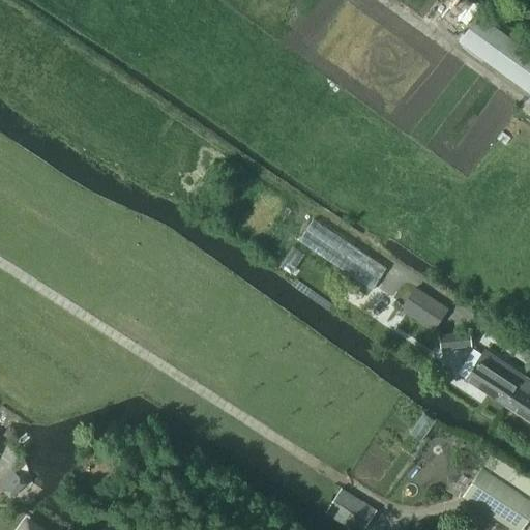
[(529,53),(476,15),(457,41),(529,95),(529,53)]
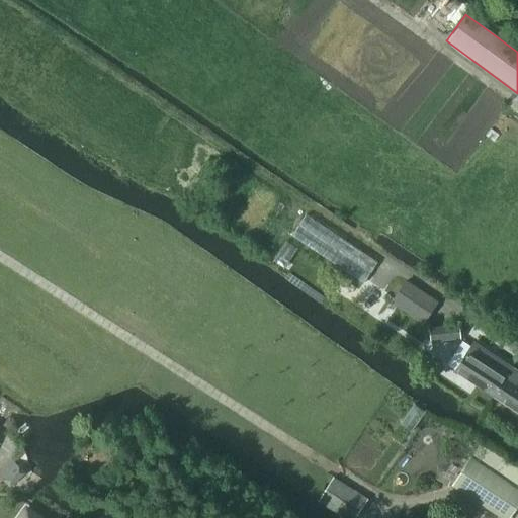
[(290,237),(323,259),(360,283),(375,262),(306,213),(290,237)]
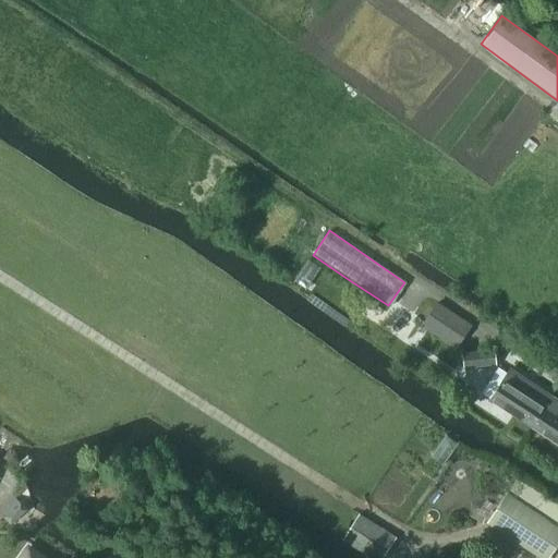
[(307,259),(293,280),(304,289),(319,267),(307,259)]
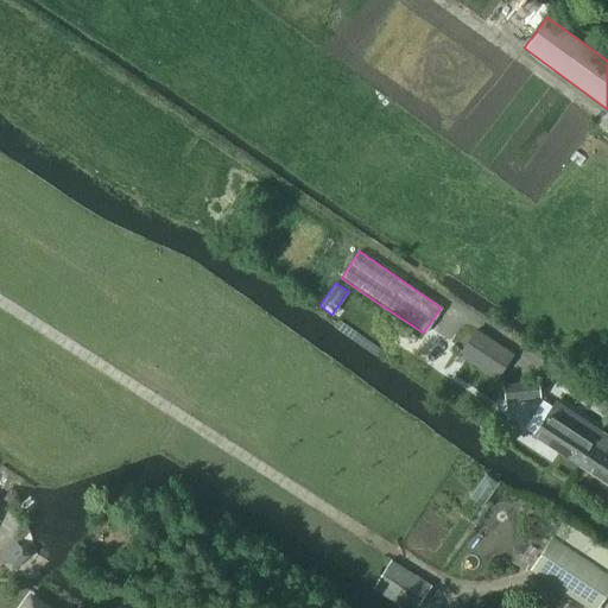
[(456,354),(494,379),(511,354),(473,329),(456,354)]
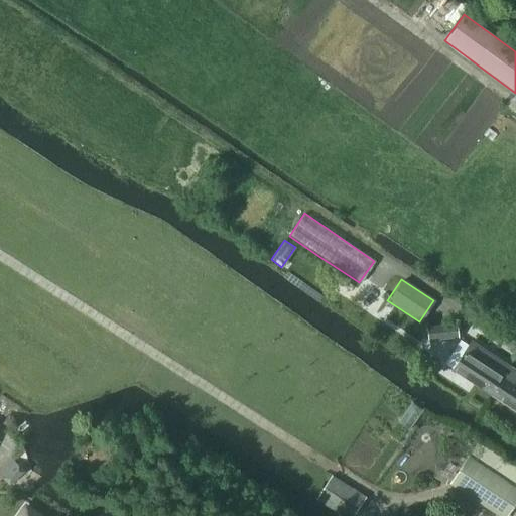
[(360,304),(378,316),(388,301),(370,289),(360,304)]
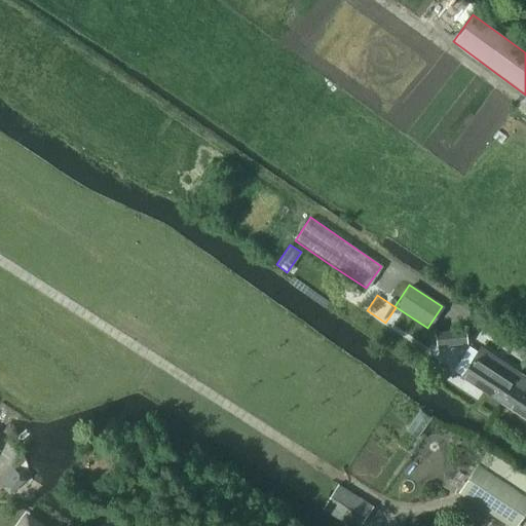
[(465,343),(464,331),(440,334),(441,345),(465,343)]
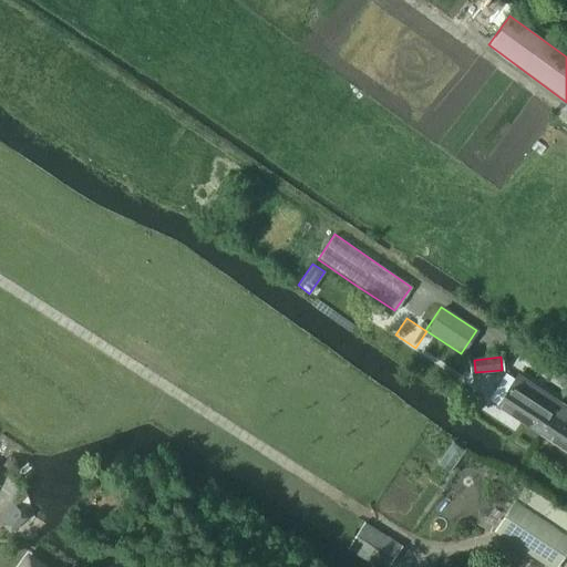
[(497,406),(538,434),(559,403),(517,375),(497,406)]
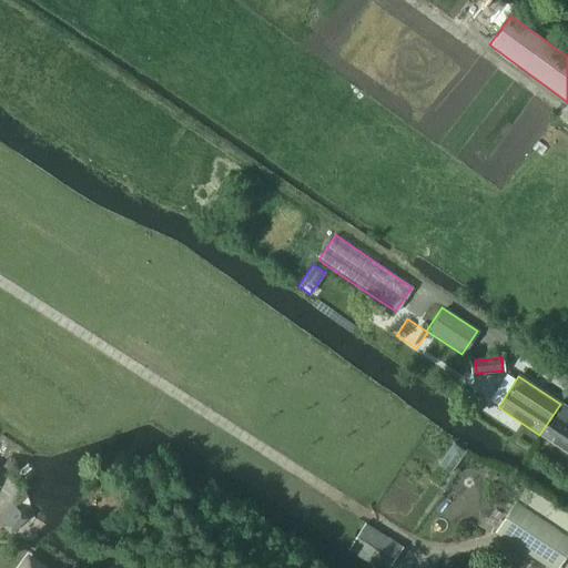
[(567,408),(560,404),(539,435),(567,453),(567,408)]
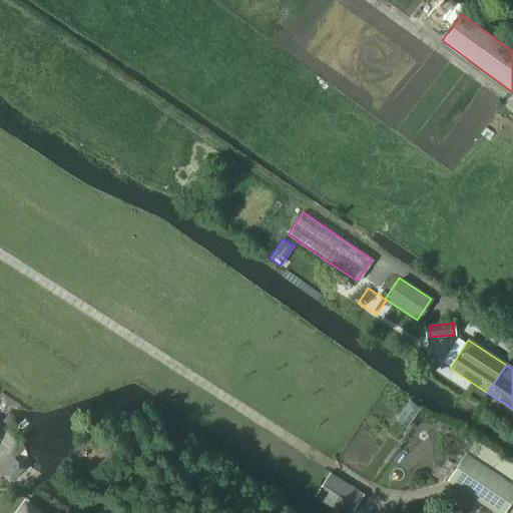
[(465,454),(447,481),(495,512),(502,512),(512,497),(512,464),(475,439),(465,454)]
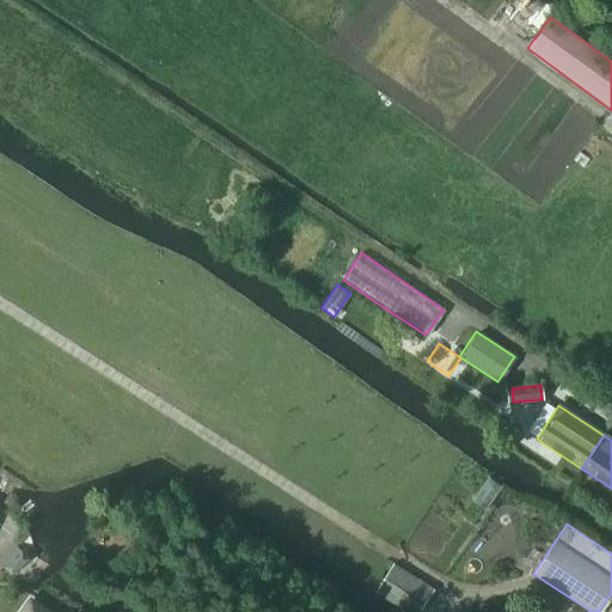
[(375,593),(381,598),(404,611),(426,611),(438,594),(393,565),(381,582),(375,593)]
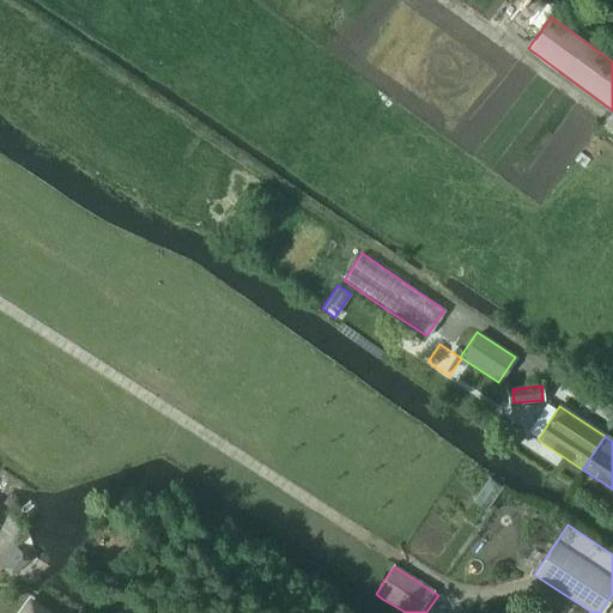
[(46,612),(30,602),(22,612),(46,612)]
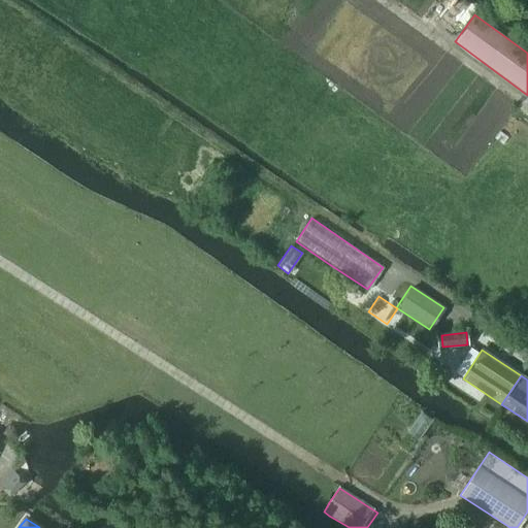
[(461,519),(454,527),(470,527),(472,527),(461,519)]
